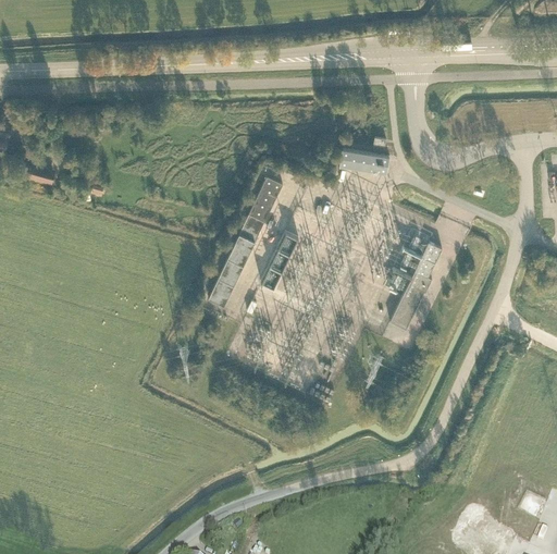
[(11,131),(0,126),(0,127),(0,152),(3,154),(11,131)]
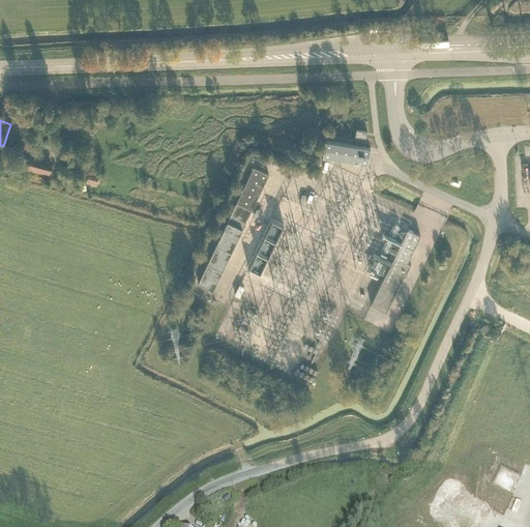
[(356,133),(355,140),(365,142),(366,135),(356,133)]
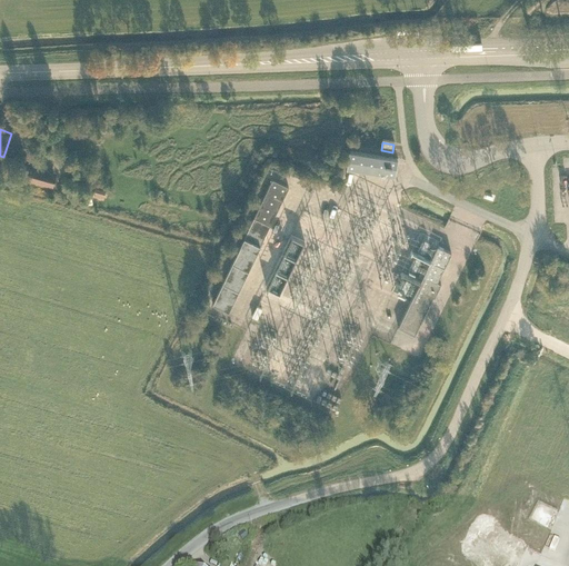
[(347,171),(393,179),(397,161),(349,154),(347,171)]
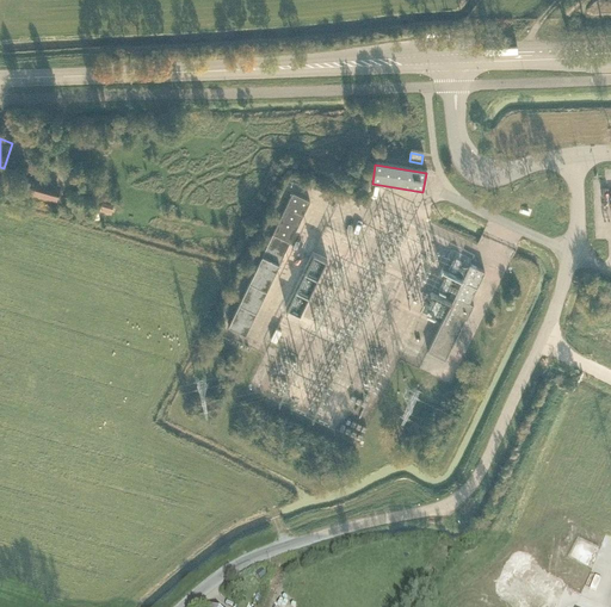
[(60,189),(28,179),(23,196),(56,205),(60,189)]
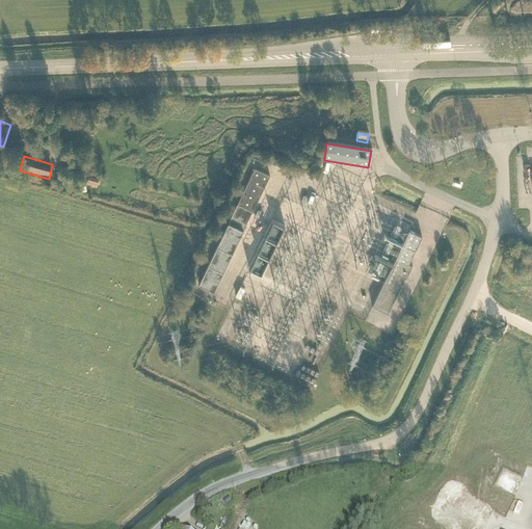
[(213,293),(251,213),(269,178),(255,170),(237,206),(198,286),(213,293)]
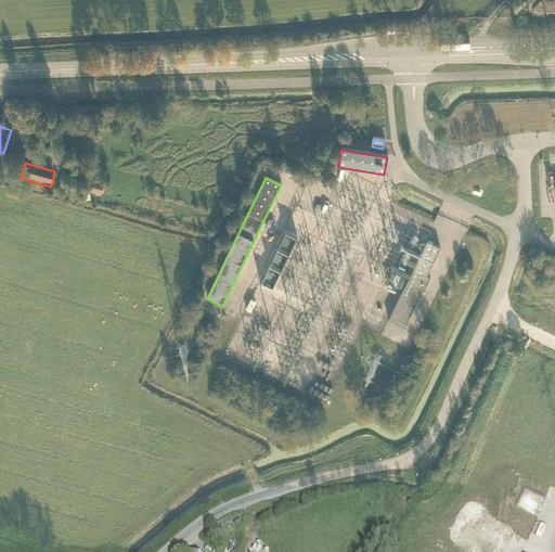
[(106,185),(93,181),(90,194),(103,197),(106,185)]
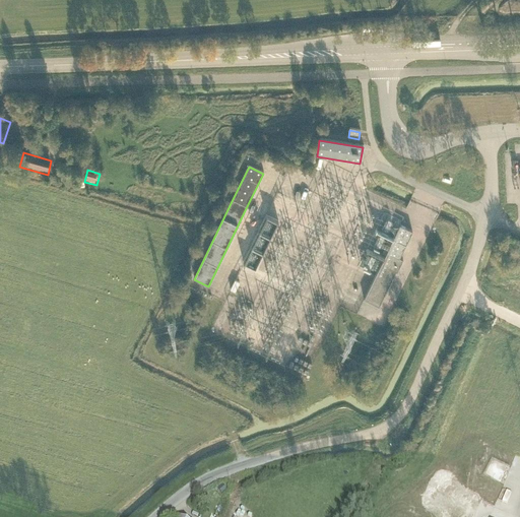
[(255,271),(278,223),(266,217),(243,265),(255,271)]
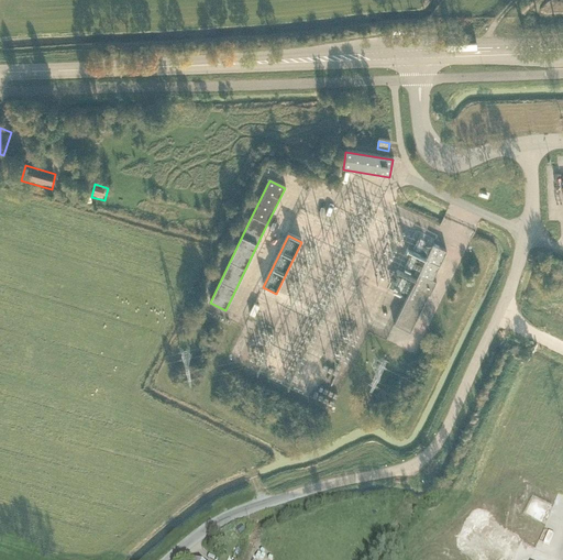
[(432,246),(418,276),(394,327),(410,335),(428,296),(430,297),(435,284),(432,282),(446,253),(432,246)]
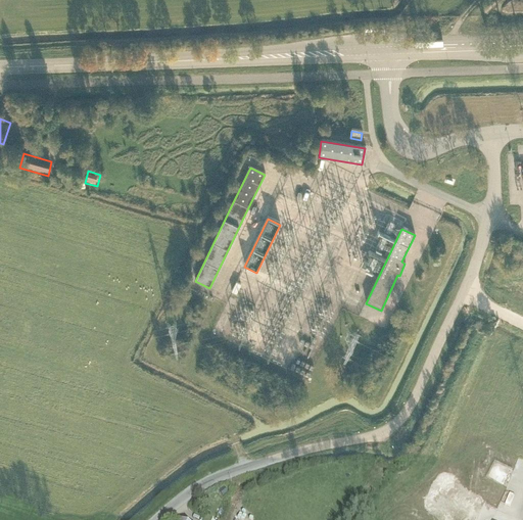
[(231,293),(236,296),(240,286),(236,284),(231,293)]
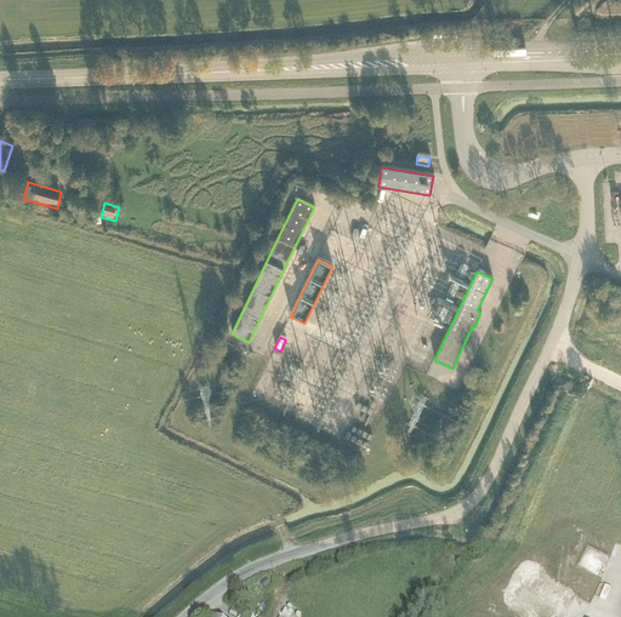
[(260,586),(266,593),(271,588),(265,582),(265,581),(263,582),(260,586)]
